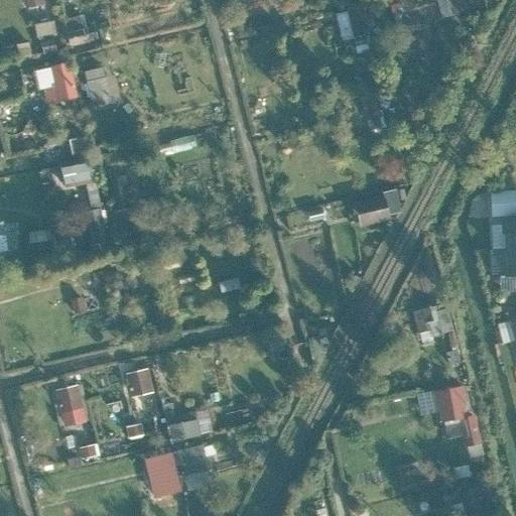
[(459,0),(440,0),(444,17),(463,13),(459,0)]
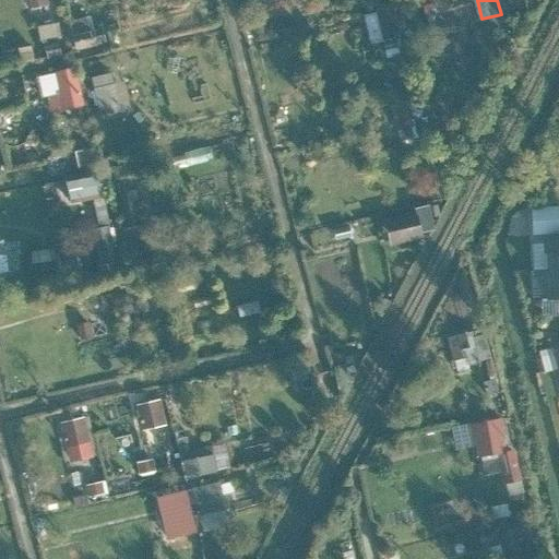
[(367,13),(375,44),(396,37),(389,8),(367,13)]
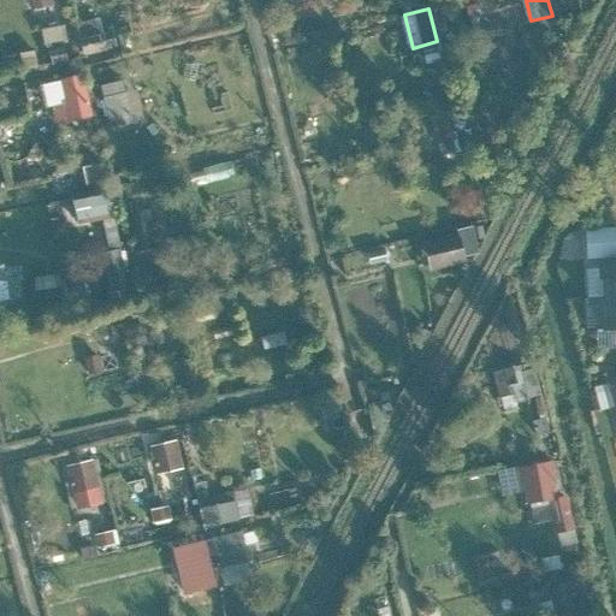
[(80,21),(87,53),(111,48),(104,16),(80,21)]
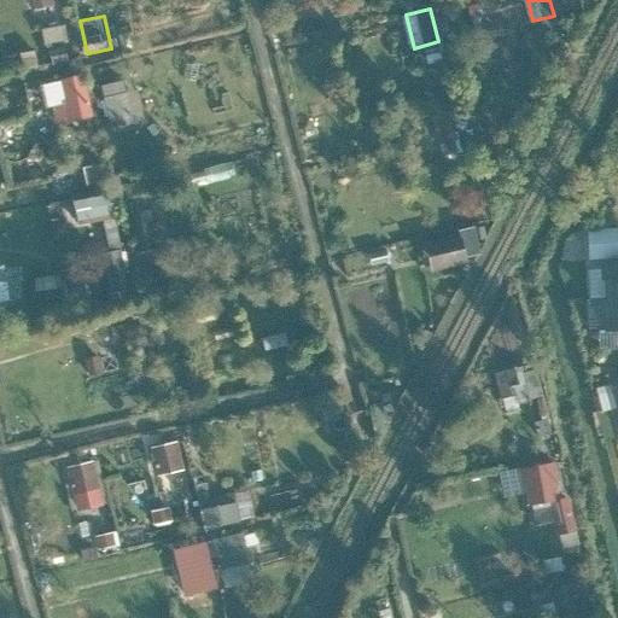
[(69,121),(95,115),(87,73),(44,81),(48,106),(65,103),(69,121)]
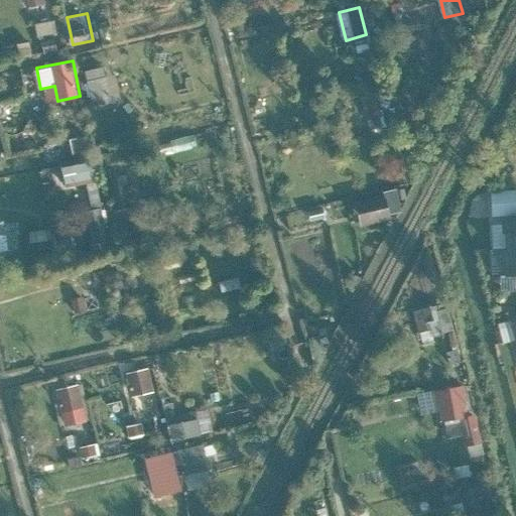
[(106,65),(87,70),(95,105),(115,100),(106,65)]
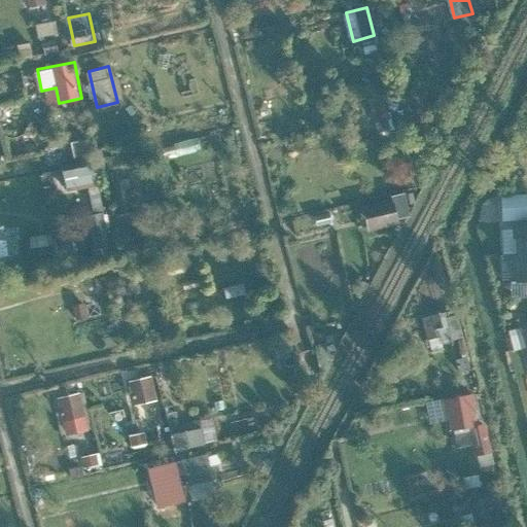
[(66,167),(68,187),(99,184),(97,164),(66,167)]
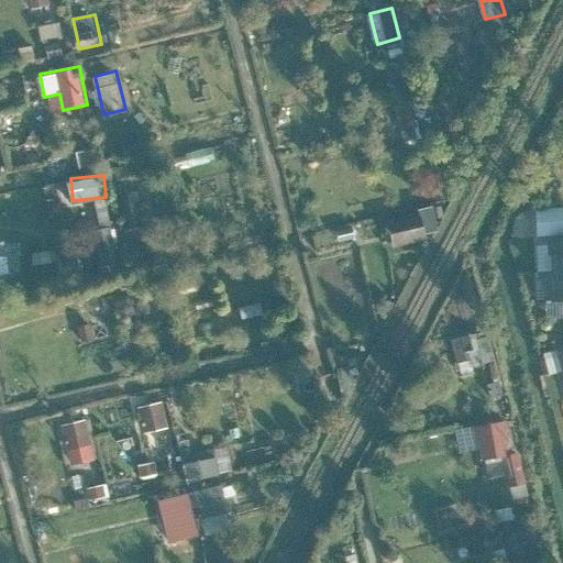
[(539,234),(562,232),(562,205),(537,207),(539,234)]
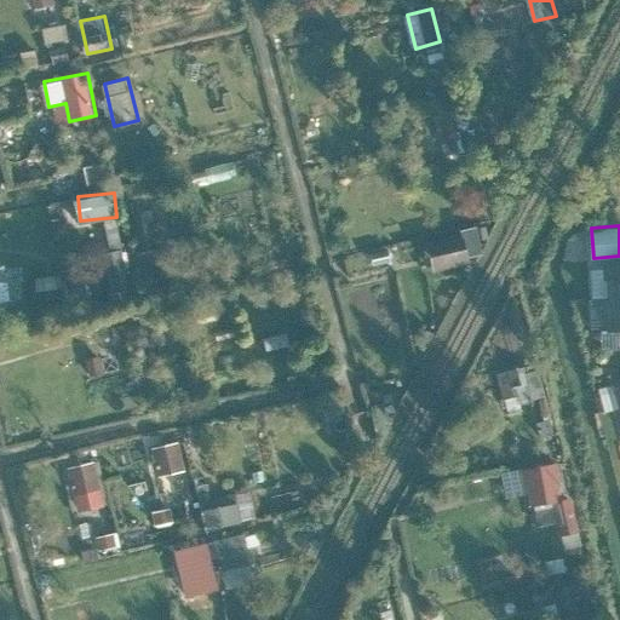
[(481,227),(430,240),(438,270),(475,260),(474,256),(487,252),(481,227)]
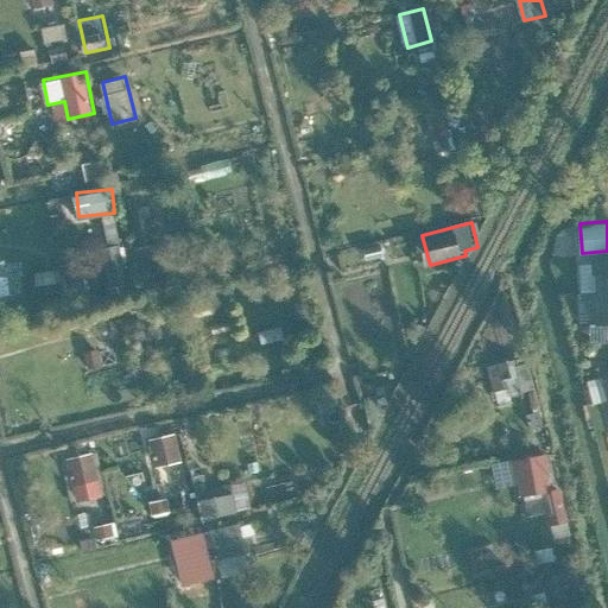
[(594,264),(577,264),(578,292),(596,291),(596,292),(607,291),(607,259),(594,260),(594,264)]
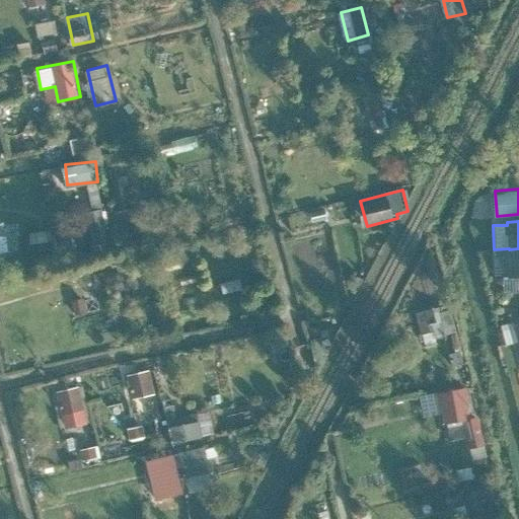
[(518,248),(509,249),(510,274),(510,276),(514,276),(518,275),(518,248)]
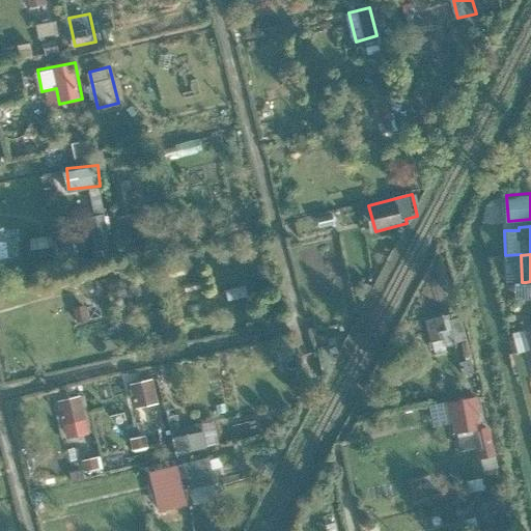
[(429,316),(432,346),(470,342),(467,312),(429,316)]
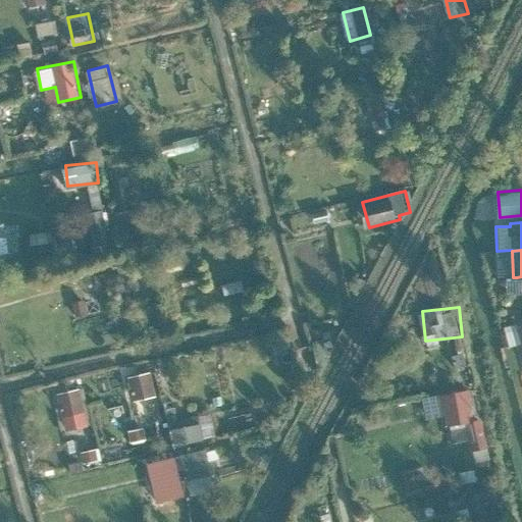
[(149,373),(131,376),(135,400),(154,396),(149,373)]
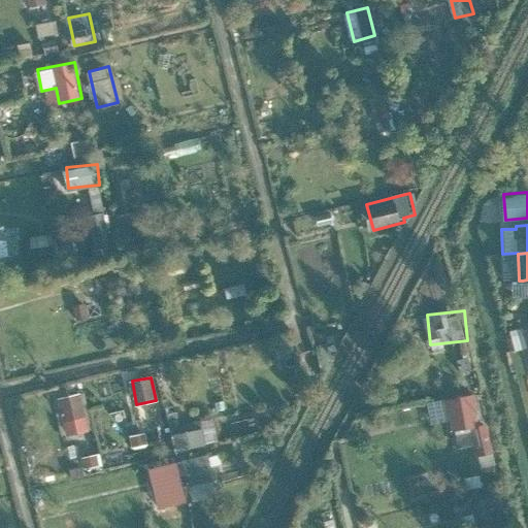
[(59,397),(68,435),(92,430),(84,391),(59,397)]
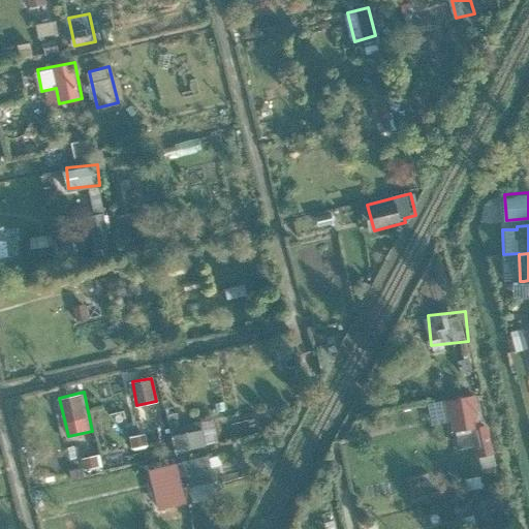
[(455,416),(459,448),(478,446),(480,463),(497,461),(492,423),(484,424),(479,395),(437,400),(439,418),(455,416)]
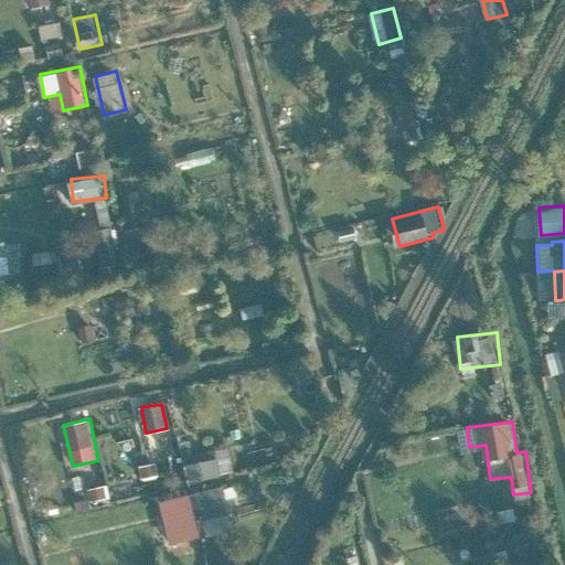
[(195,476),(220,473),(217,451),(193,454),(195,476)]
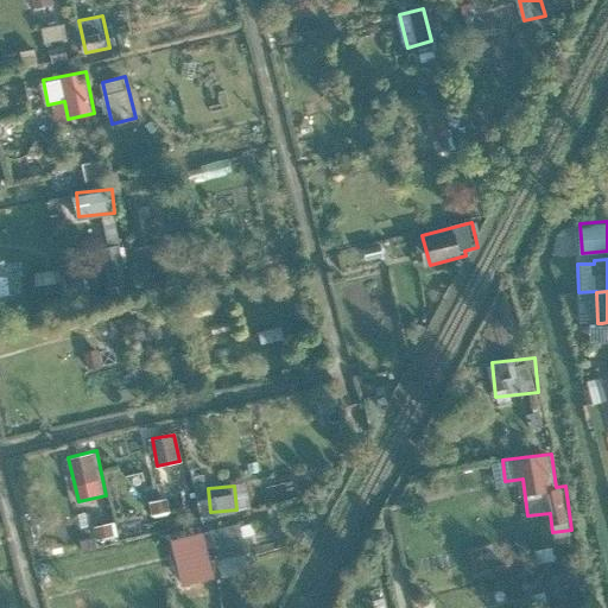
[(253,521),(214,527),(219,561),(259,553),(253,521)]
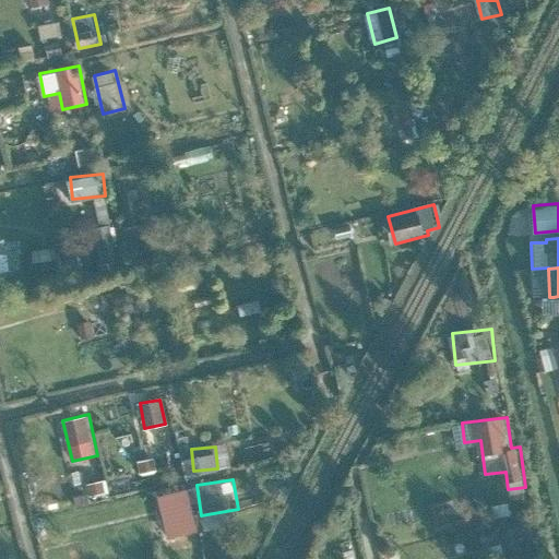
[(190,487),(159,496),(170,538),(201,530),(190,487)]
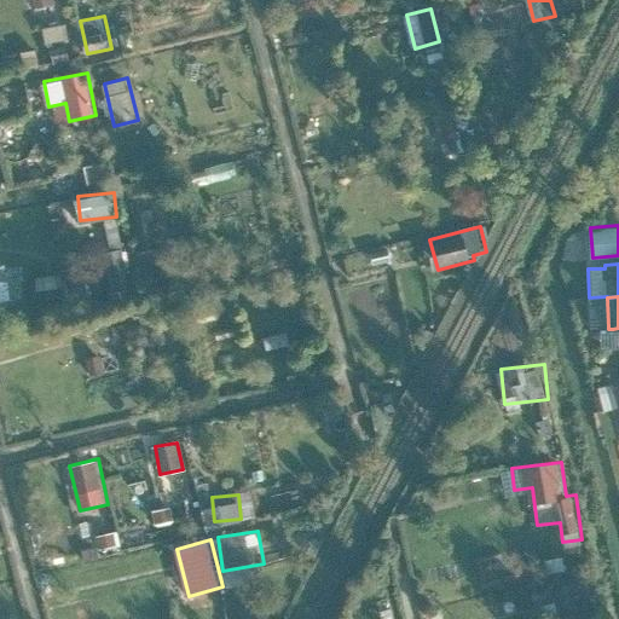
[(585,580),(555,588),(562,617),(593,609),(585,580)]
